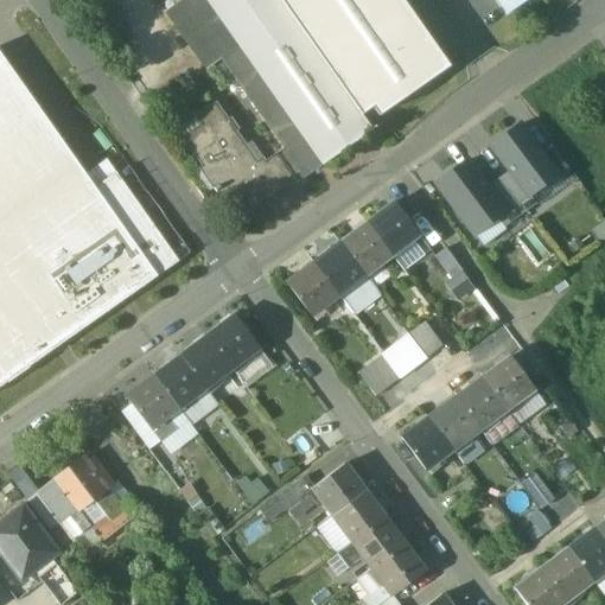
[(184,0),(224,56),(242,44),(290,11),(281,0),(184,0)]
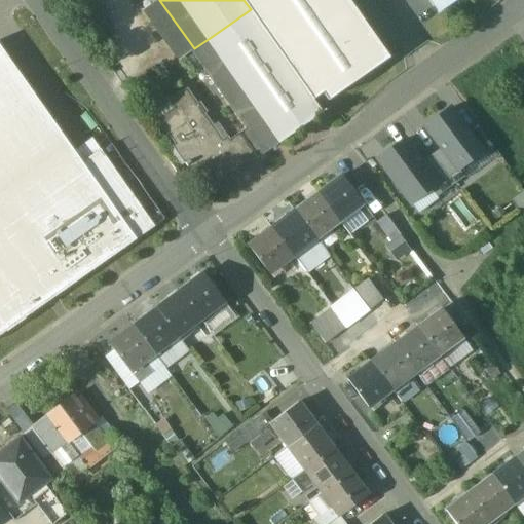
[(244,0),(251,9),(314,99),(325,91),(330,100),(391,57),(351,0),(244,0)]
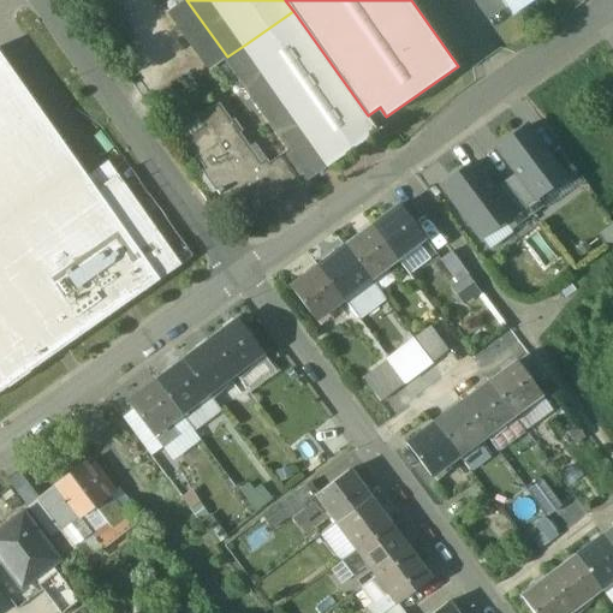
[(505,0),(515,13),(534,0),(505,0)]
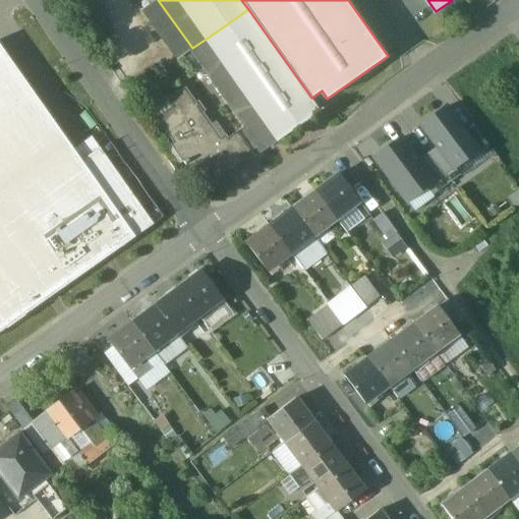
[(311,98),(248,9),(208,38),(225,63),(243,89),(279,139),(321,110),(311,98)]
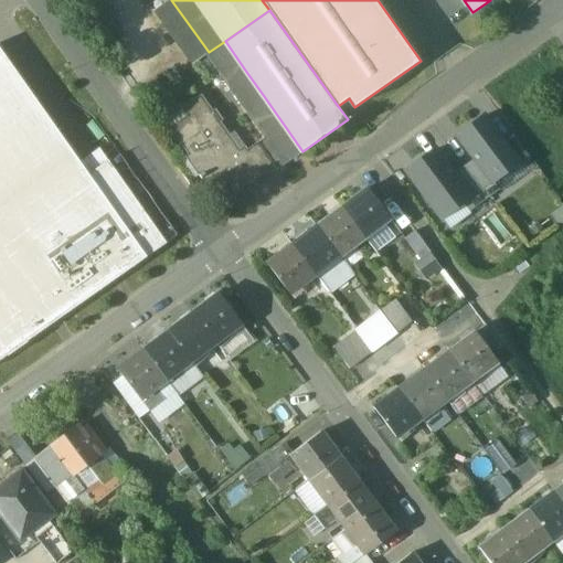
[(244,68),(225,41),(209,52),(227,81),(244,68)]
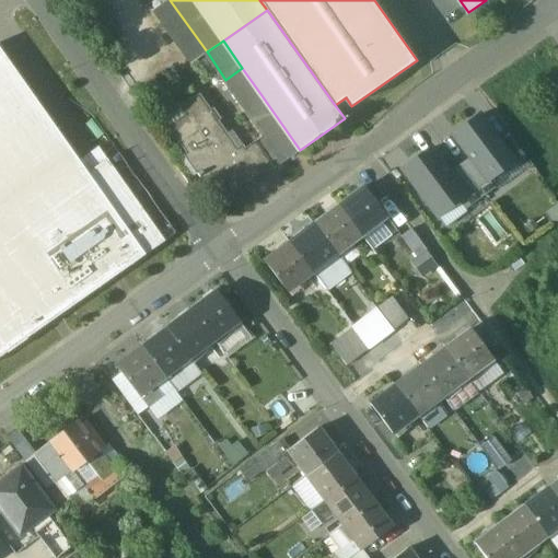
[(80,159),(0,45),(0,356),(166,240),(108,158),(89,171),(80,159)]
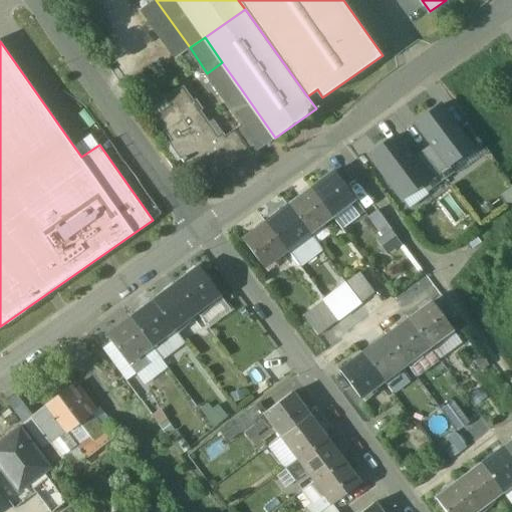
[(222,62),(207,73),(225,97),(240,87),(222,62)]
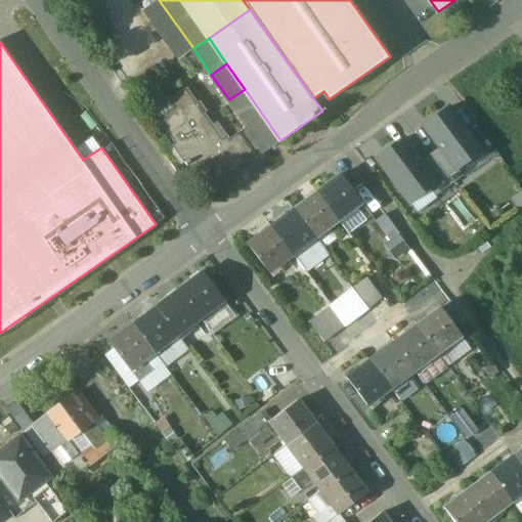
[(224,136),(206,111),(208,110),(202,99),(200,101),(188,86),(170,98),(175,105),(159,117),(189,159),(186,161),(196,173),(200,171),(211,187),(233,172),(231,168),(236,164),(223,145),(232,138),(231,137),(229,133),(224,136)]
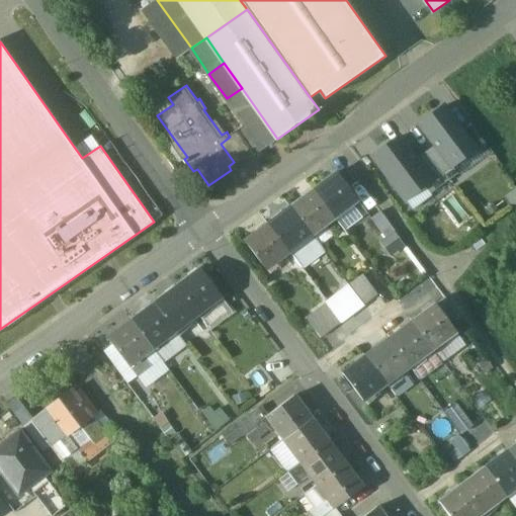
[(277,139),(242,88),(227,98),(245,123),(238,129),(253,149),(256,154),(277,139)]
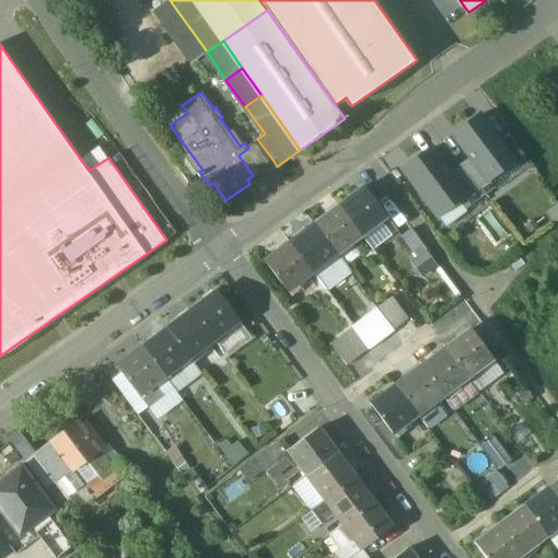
[(516,160),(483,114),(455,134),(472,155),(489,179),(516,160)]
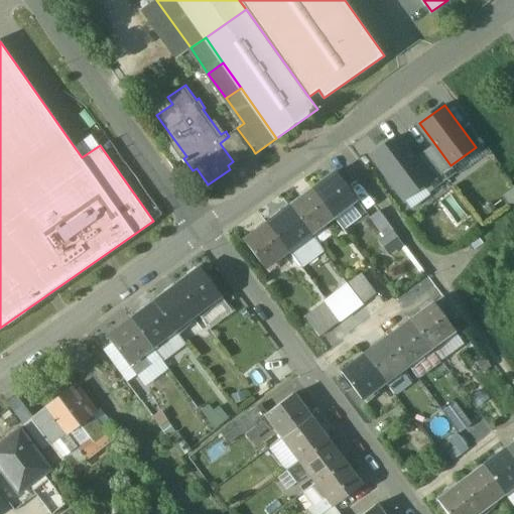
[(237,128),(228,135),(229,136),(220,143),(233,161),(252,148),(237,128)]
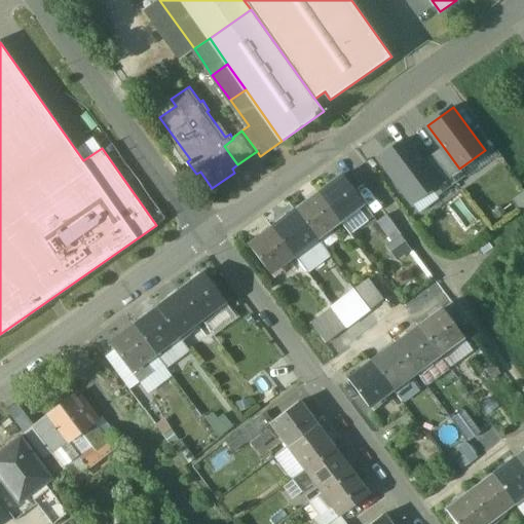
[(94,137),(75,149),(83,160),(102,148),(94,137)]
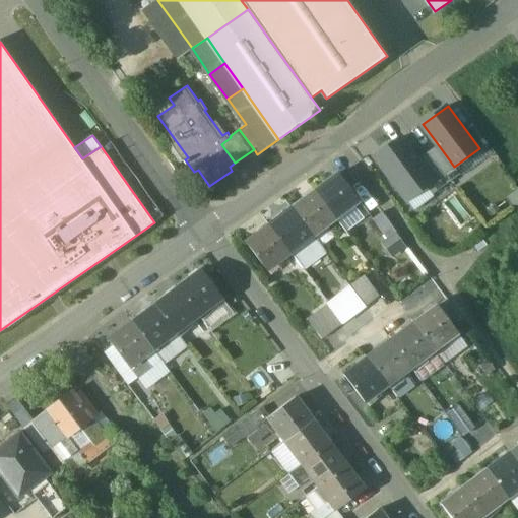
[(427,185),(433,180),(418,159),(401,136),(374,156),(405,200),(427,185)]
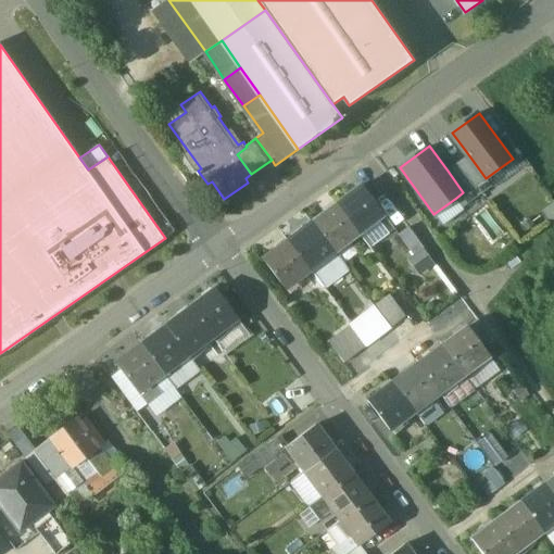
[(457,163),(480,193),(492,186),(486,178),(468,154),(457,163)]
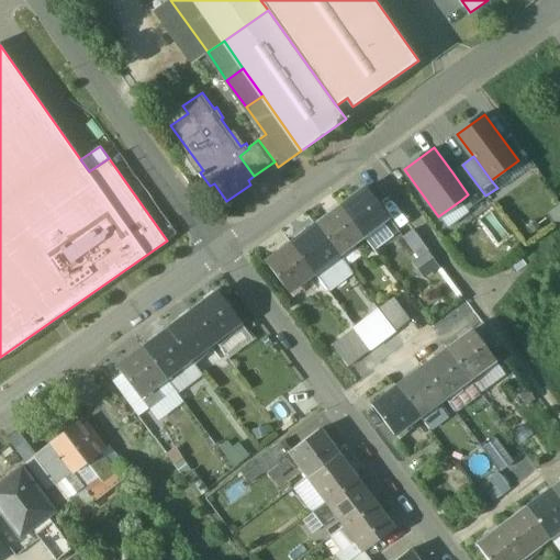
[(461,200),(468,209),(485,196),(462,165),(452,172),(468,194),(461,200)]
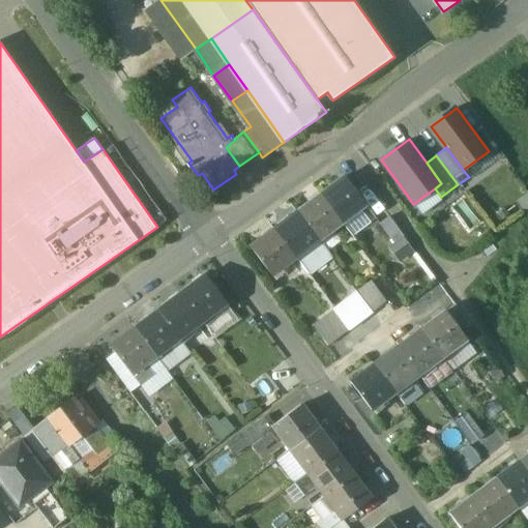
[(346,175),(322,193),(344,221),(368,203),(346,175)]
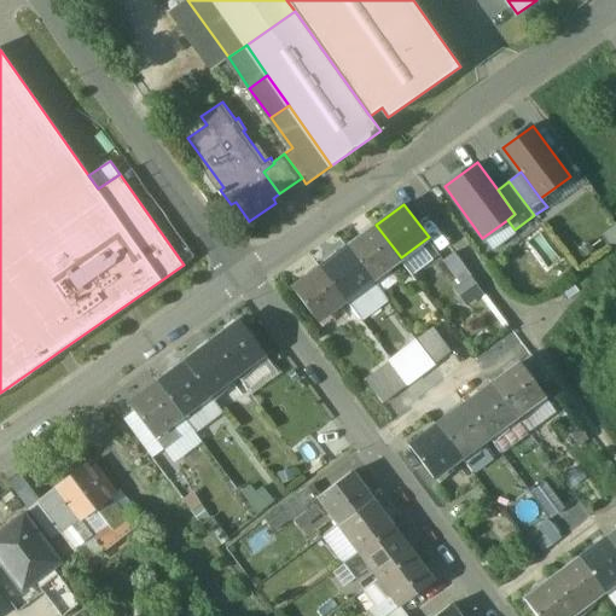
[(376,225),(349,245),(373,278),(401,257),(376,225)]
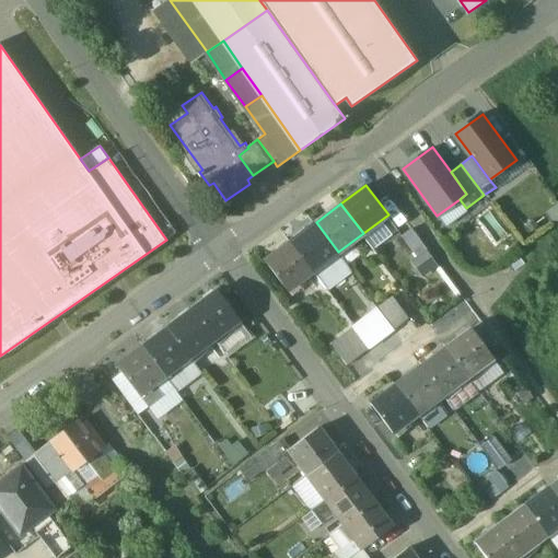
[(316,222),(292,240),(314,270),(325,286),(350,268),(338,252),(316,222)]
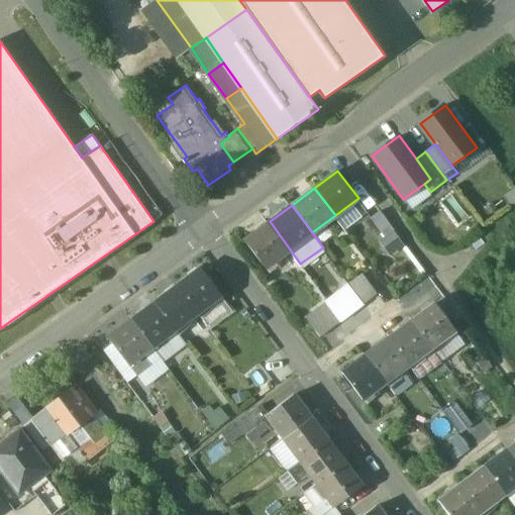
[(270,221),(246,238),(268,267),(290,249),(270,221)]
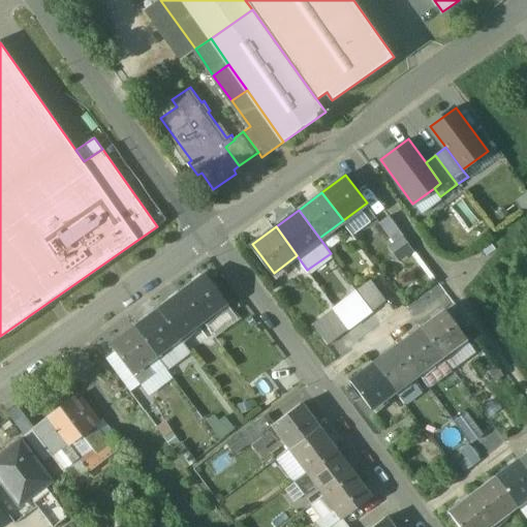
[(207,273),(183,290),(205,319),(227,301),(207,273)]
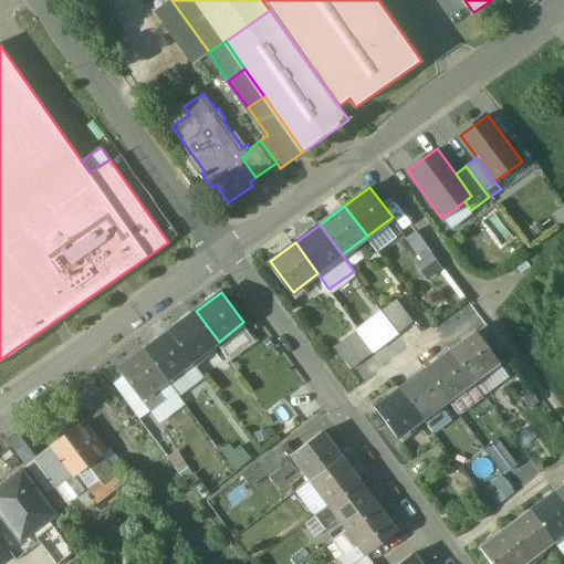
[(414,320),(398,299),(383,311),(398,332),(414,320)]
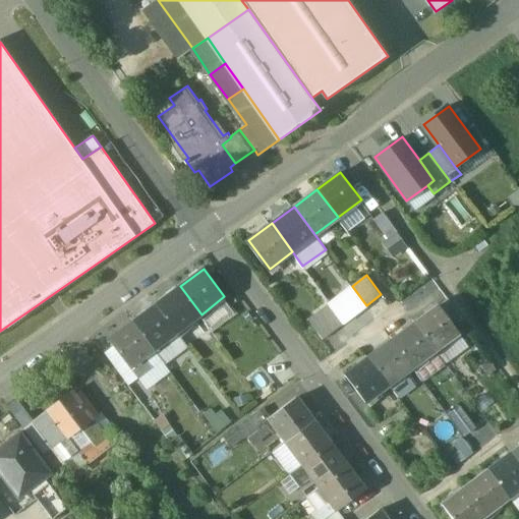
[(180,286),(158,303),(178,331),(202,314),(180,286)]
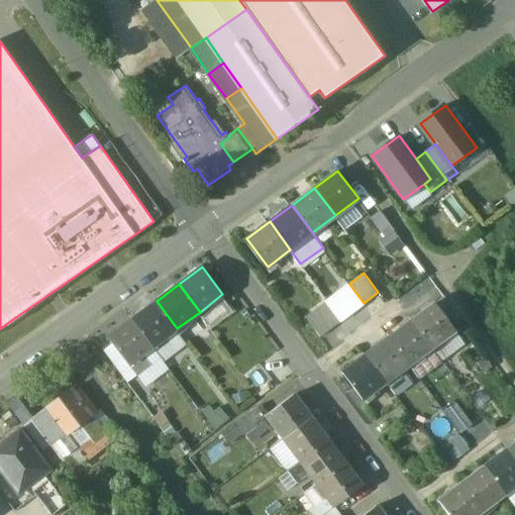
[(364,303),(349,284),(339,292),(353,311),(364,303)]
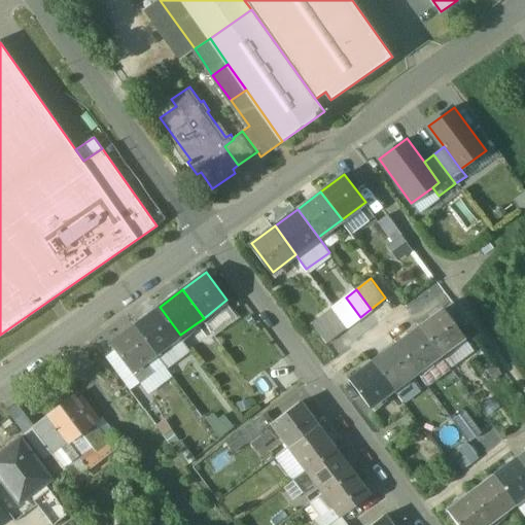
[(360,317),(346,298),(335,306),(349,325),(360,317)]
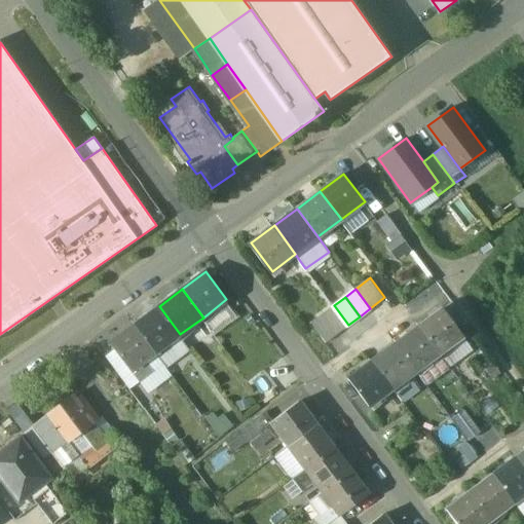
[(453,300),(443,307),(456,325),(466,317),(453,300)]
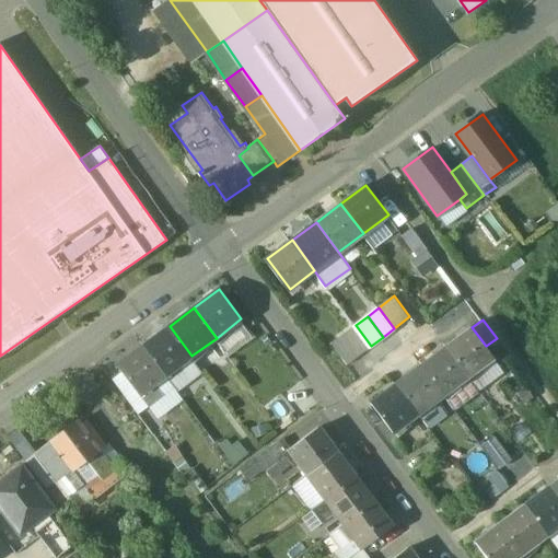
[(170,326),(146,345),(167,374),(192,356),(170,326)]
